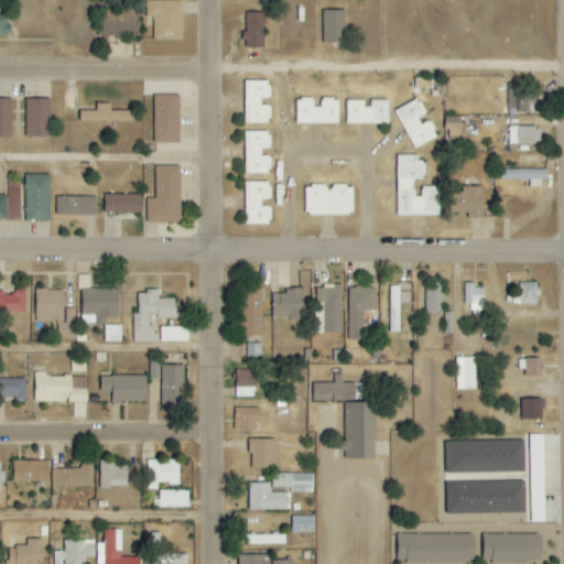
[(181,1),(145,1),(145,28),(152,28),(153,41),(182,40),(181,1)]
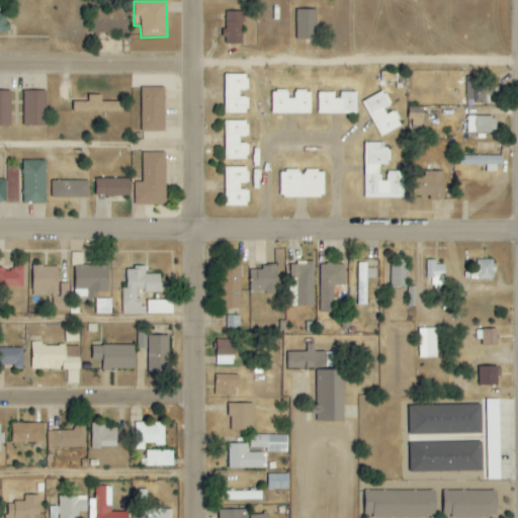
[(116,27),(127,27),(128,10),(93,9),(93,32),(116,33),(116,27)]
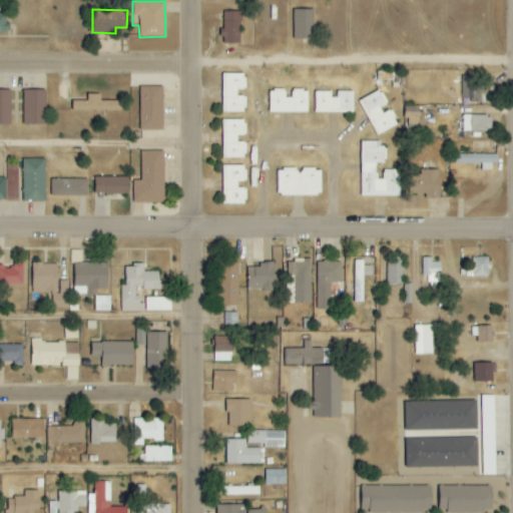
[(314,10),(294,10),(294,39),(314,40),(314,10)]
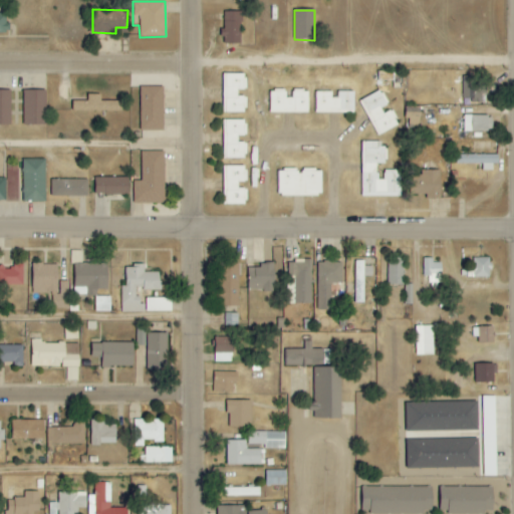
[(223,44),(241,45),(241,13),(223,12),(223,44)]
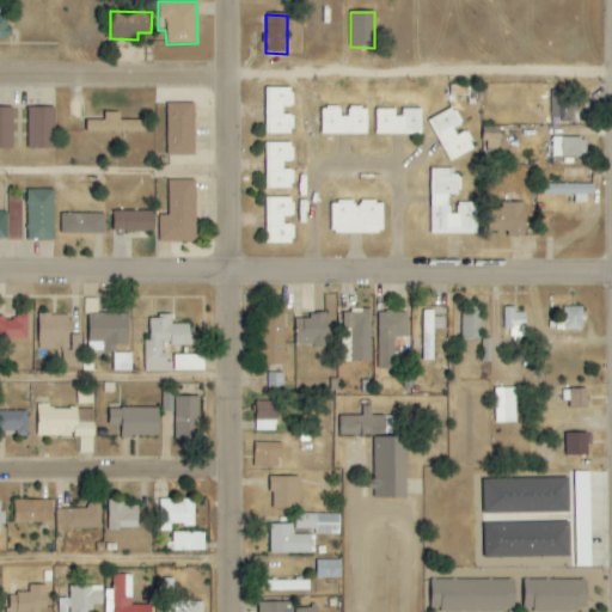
[(265,135),(292,135),(291,111),(292,111),(291,89),(264,89),(265,135)]
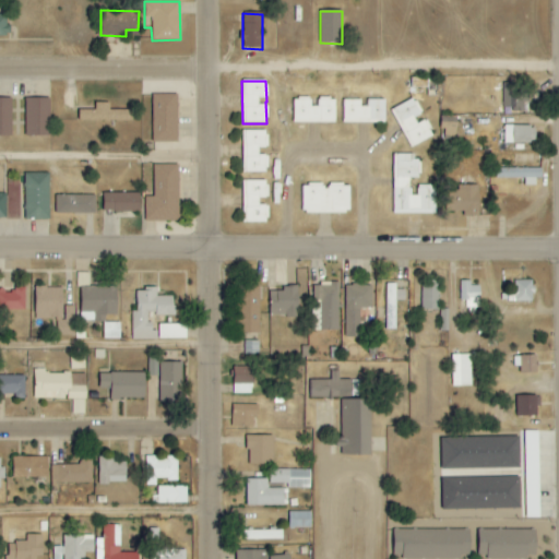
[(503,106),(527,106),(526,84),(503,84),(503,106)]
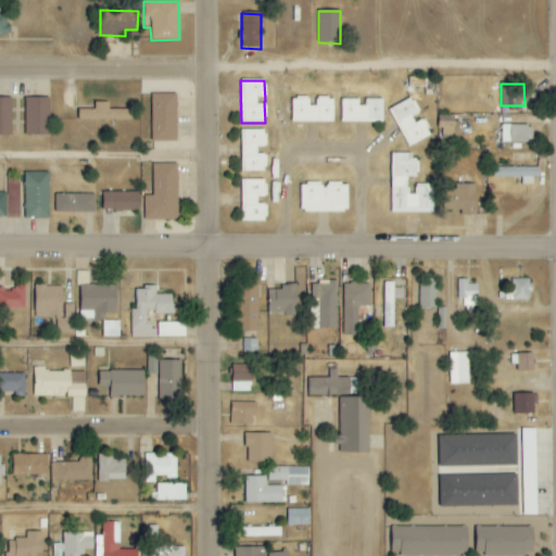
[(176,95),(150,95),(151,142),(177,141),(176,95)]
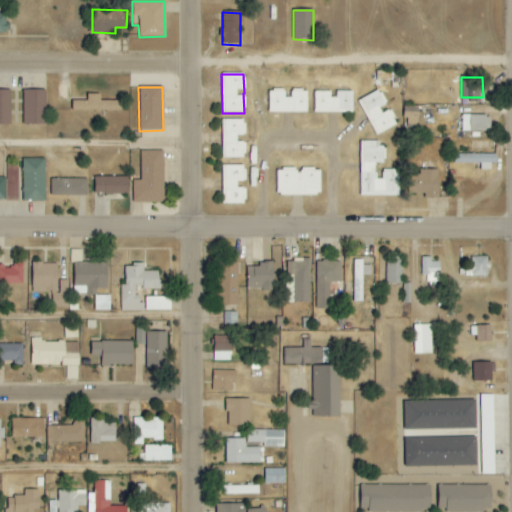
[(10,90),(0,90),(0,125),(11,125),(10,90)]
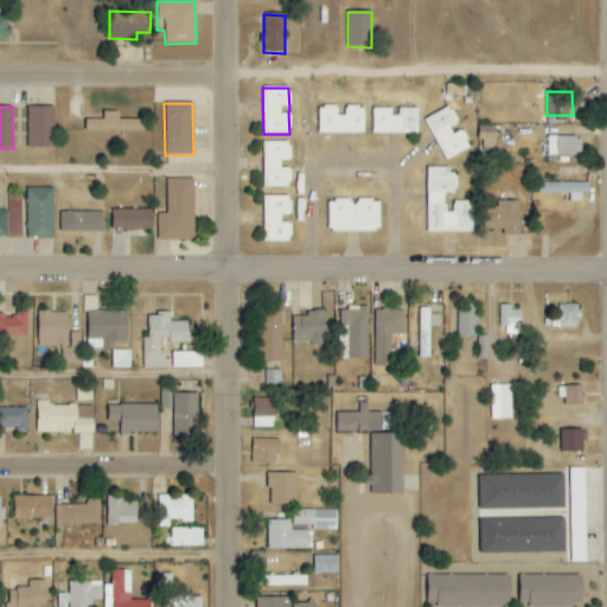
[(27,148),(53,148),(53,107),(27,108),(27,148)]
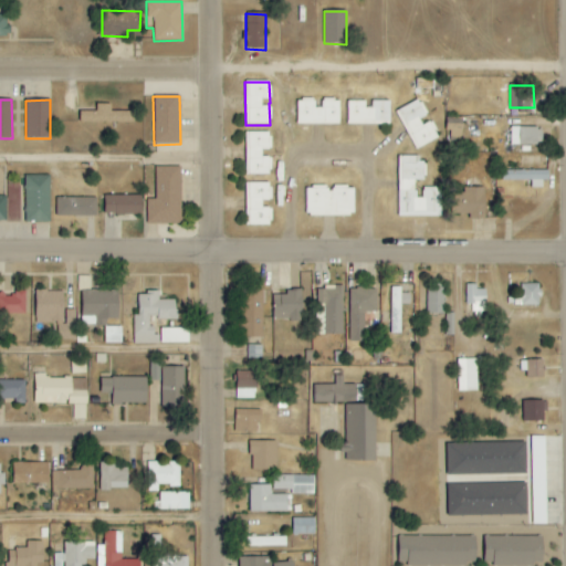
[(396,112),(416,150),(439,138),(431,122),(423,125),(420,119),(427,115),(419,100),(396,112)]
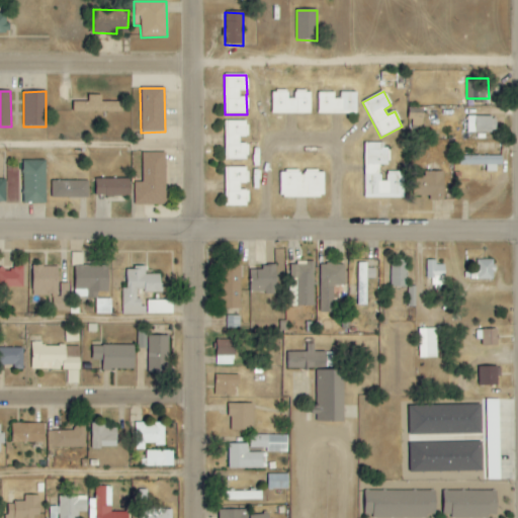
[(311,93),(294,93),(294,99),(288,99),(287,93),(270,93),(271,114),(311,113),(311,93)]
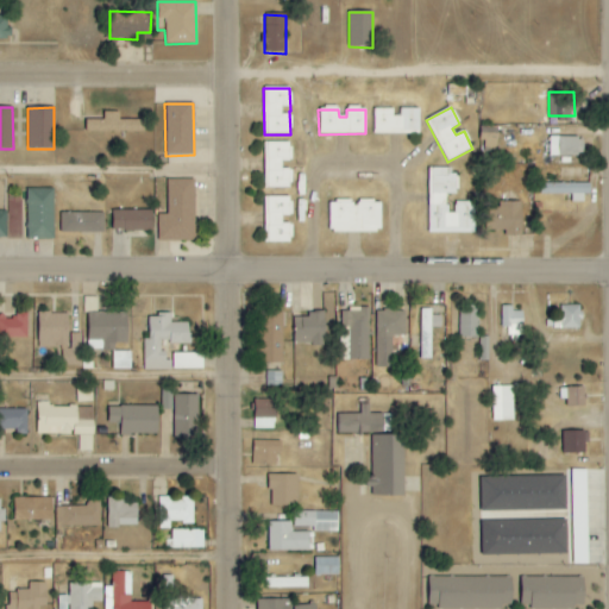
[(420,110),(396,110),(372,110),(372,133),(420,133),(420,110)]
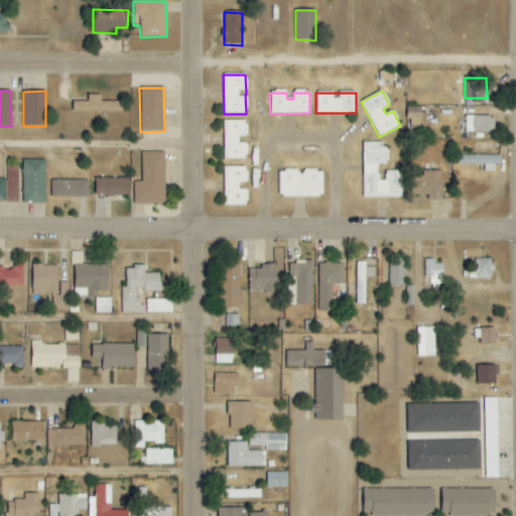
[(122,113),(122,102),(101,103),(101,95),(88,96),(88,102),(73,102),(73,113),(122,113)]
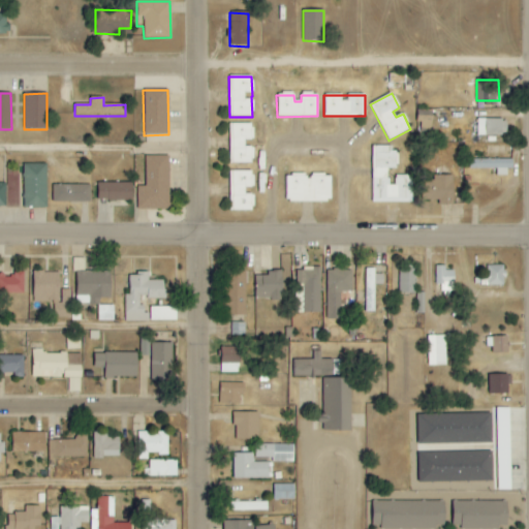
[(432,112),(418,111),(417,128),(431,129),(432,112)]
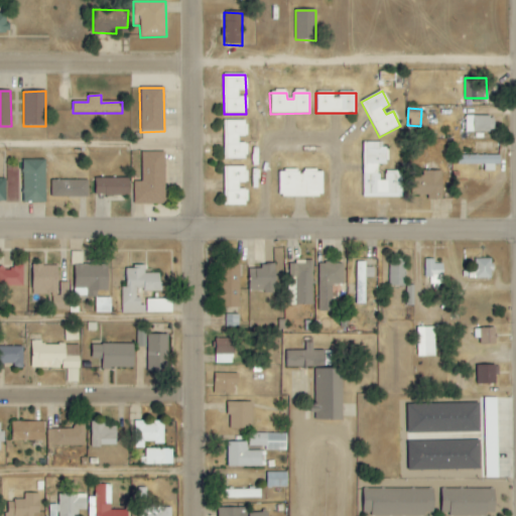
[(490,116),(466,116),(466,133),(490,132),(490,116)]
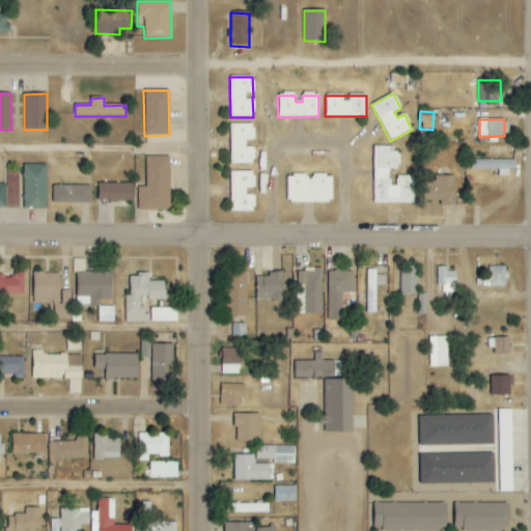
[(252,142),(251,124),(229,124),(230,165),(253,165),(252,149),(246,149),(246,142),(252,142)]
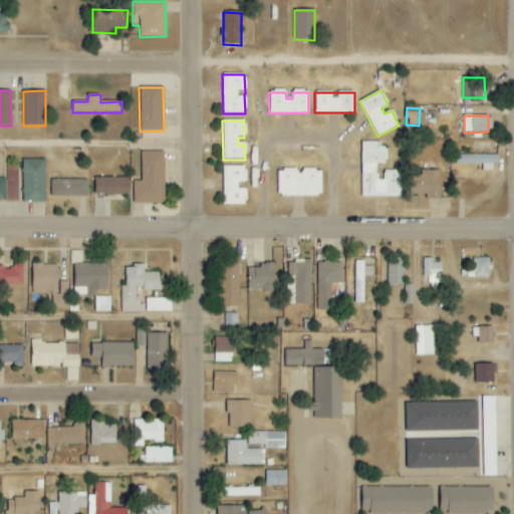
[(400,198),(400,172),(382,172),(382,181),(376,181),(377,165),(386,165),(386,144),(361,144),(361,197),(400,198)]
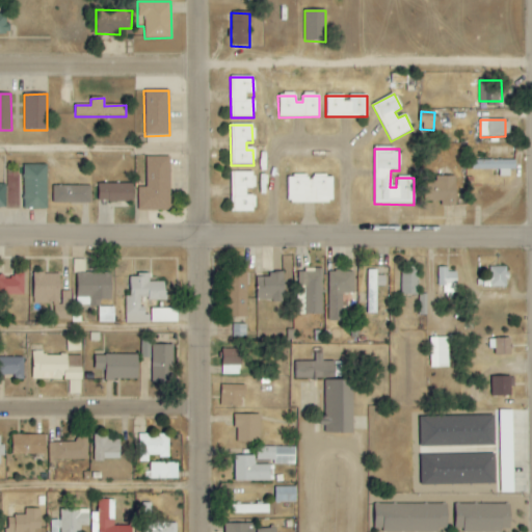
[(137,210),(169,211),(170,157),(147,157),(145,188),(138,188),(137,210)]
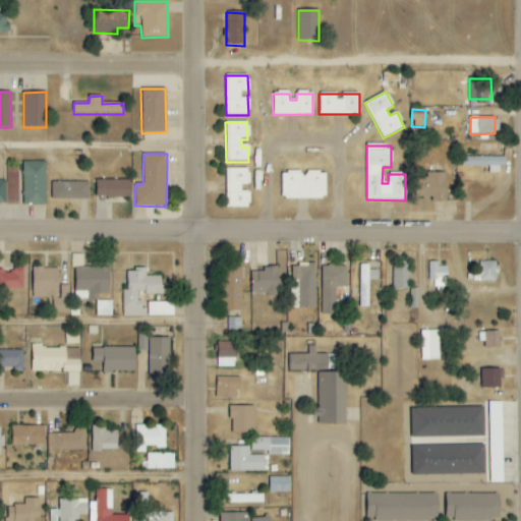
[(503,158),(462,157),(462,167),(488,167),(488,174),(503,174),(503,158)]
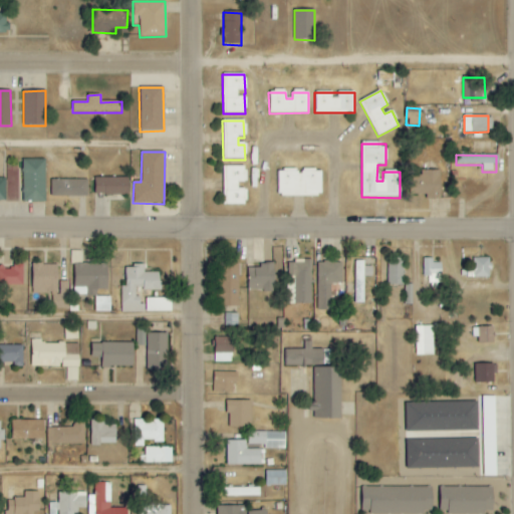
[(22,161),(22,203),(45,202),(44,160),(22,161)]
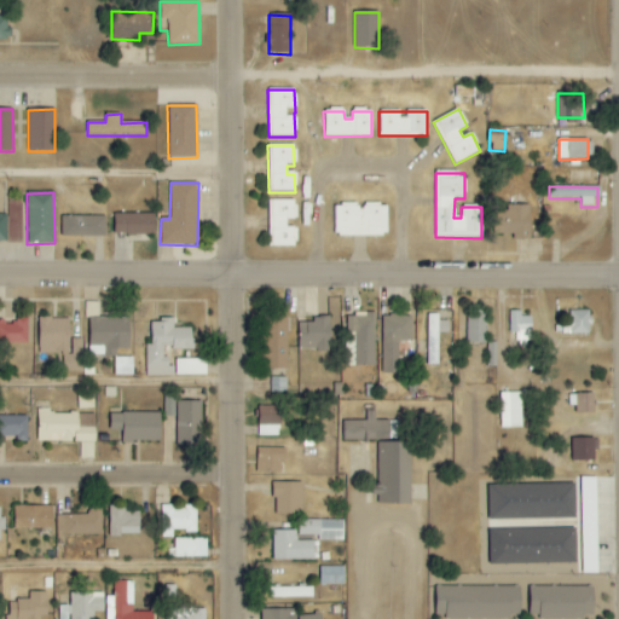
[(294,201),(268,201),(268,247),(294,248),(295,224),(294,224),(294,201)]
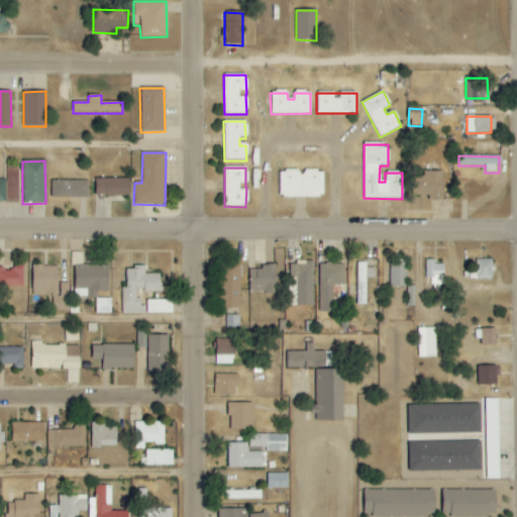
[(279,171),(279,197),(323,198),(323,171),(301,171),(279,171)]
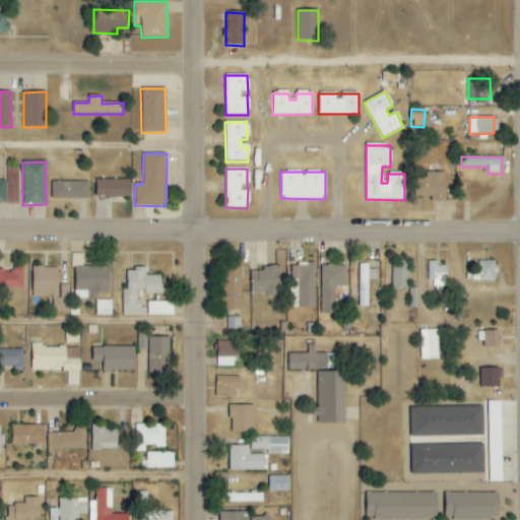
[(130,180),(95,180),(95,197),(129,198),(130,180)]
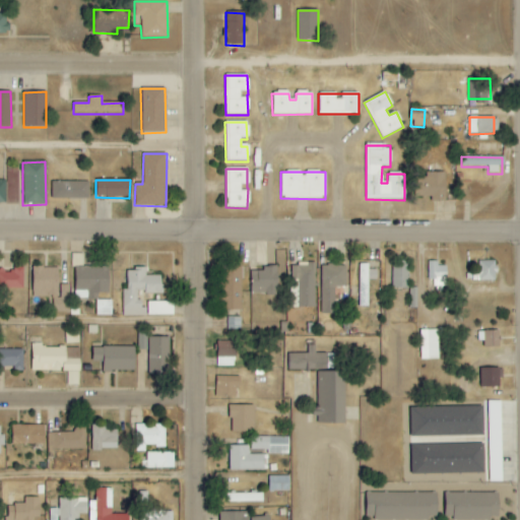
[(51,182),(52,200),(88,199),(88,181),(51,182)]
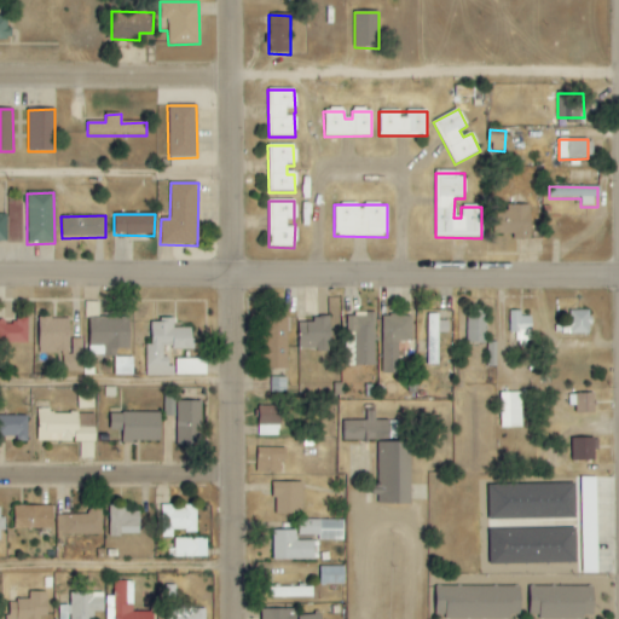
[(531,341),(532,317),(521,317),(521,311),(512,310),(512,340),(531,341)]
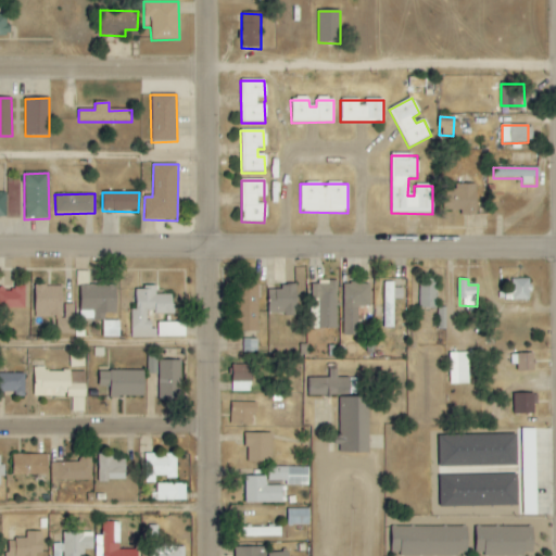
[(509,300),(530,300),(530,279),(509,279),(509,300)]
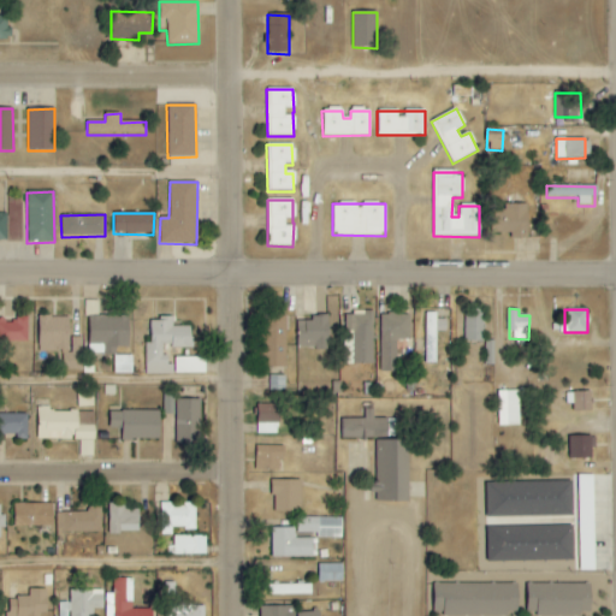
[(373,312),(344,312),(343,363),(373,365),(373,312)]
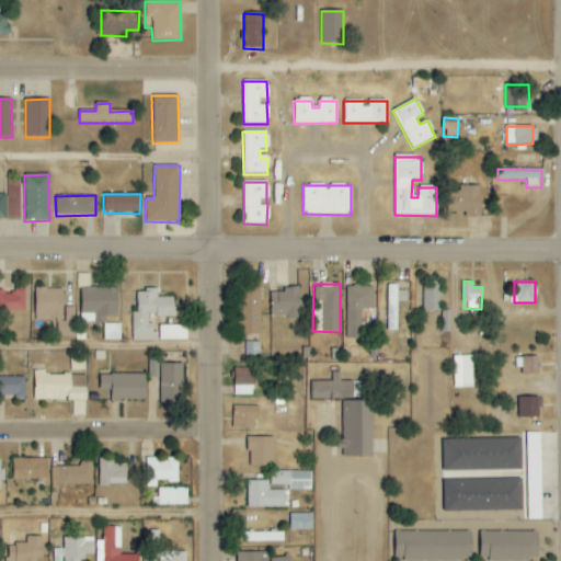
[(407,290),(398,290),(398,285),(387,285),(386,330),(397,331),(397,301),(405,302),(407,290)]
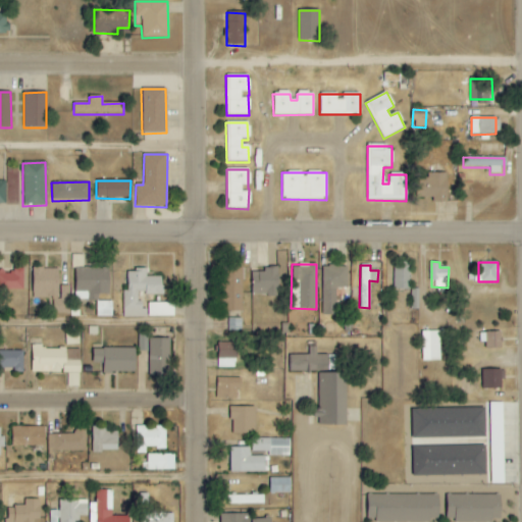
[(410,289),(410,265),(394,265),(394,289),(410,289)]
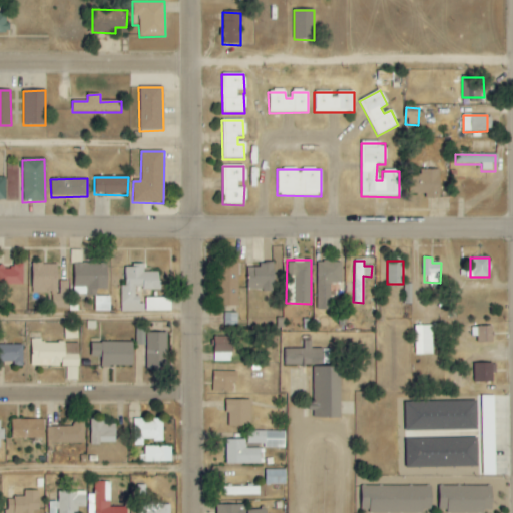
[(316,262),(317,309),(331,309),(330,284),(341,283),(341,262),(316,262)]
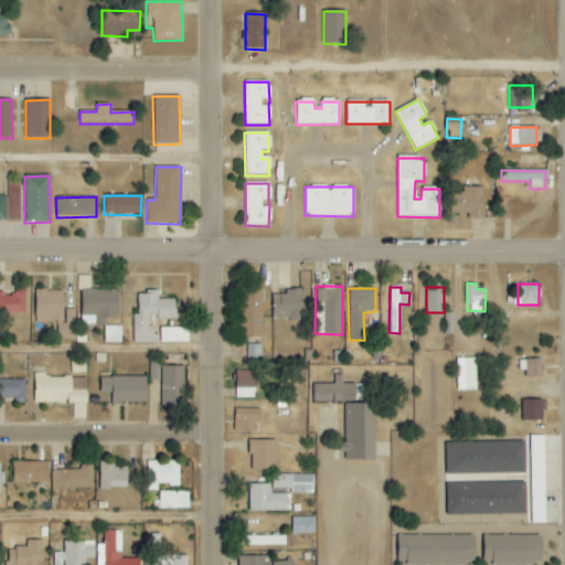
[(24,289),(14,289),(14,294),(0,292),(0,315),(24,315),(24,289)]
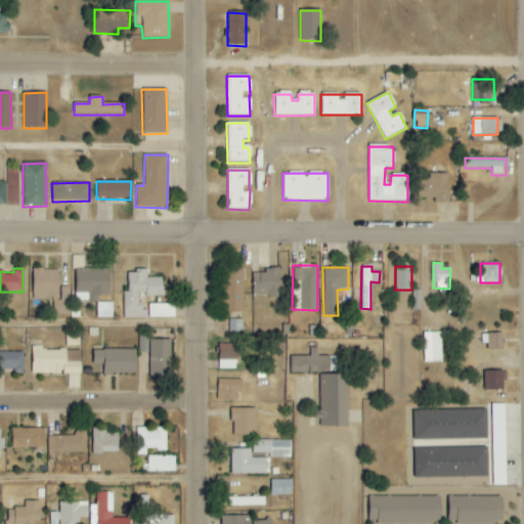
[(110,268),(76,268),(75,300),(98,301),(98,295),(108,295),(110,268)]
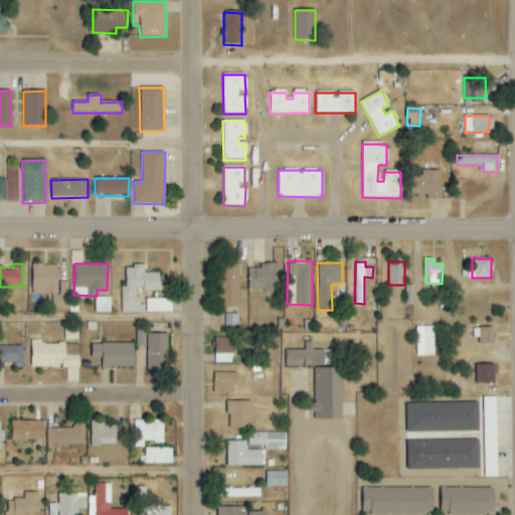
[(238,264),(220,264),(220,307),(239,307),(238,264)]
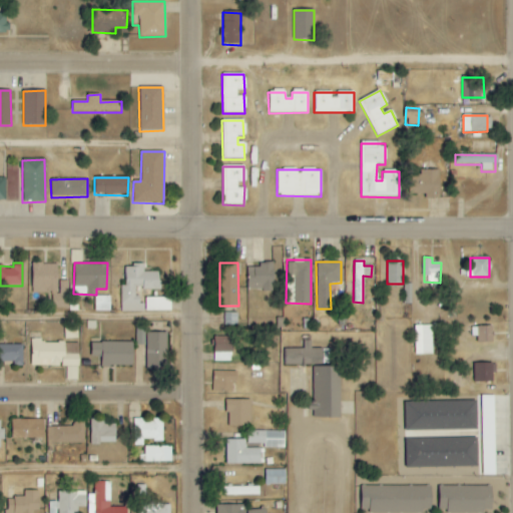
[(274,263),(259,263),(259,268),(247,267),(247,290),(273,291),(274,263)]
